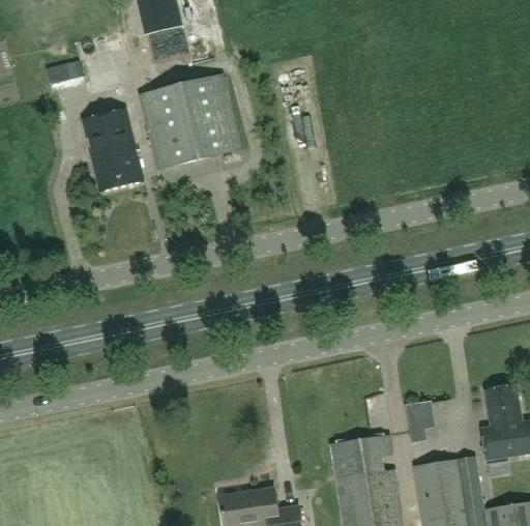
[(147,47),(146,68),(159,68),(159,47),(147,47)]
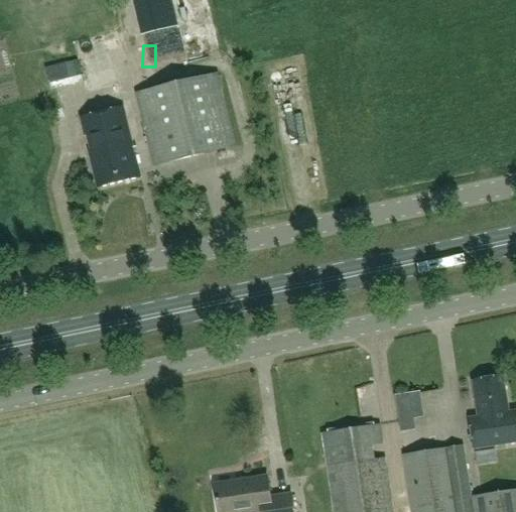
[(77,55),(44,64),(50,89),(84,81),(77,55)]
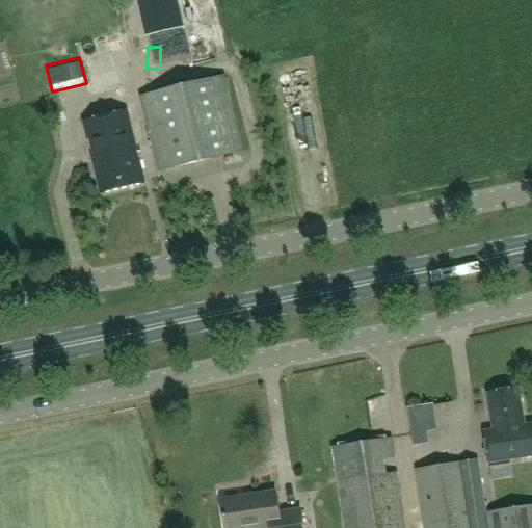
[(225,74),(141,94),(158,167),(242,148),(225,74)]
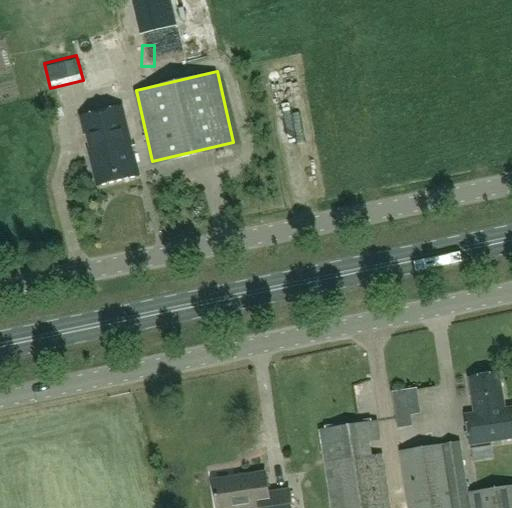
[(80,117),(96,184),(139,174),(123,107),(80,117)]
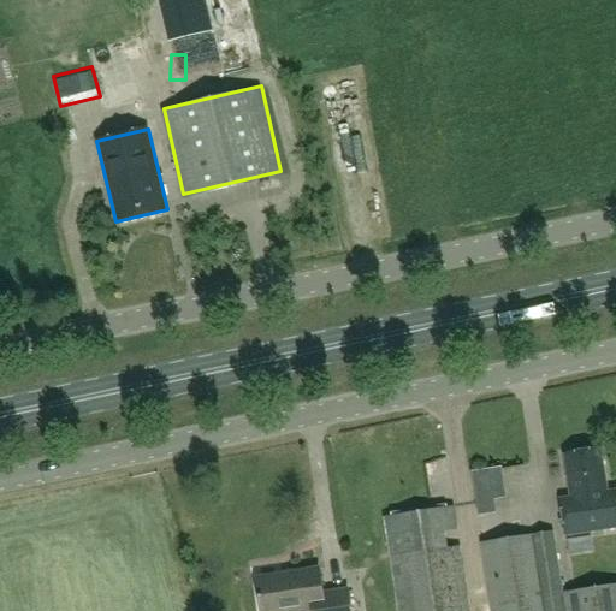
[(600,445),(564,451),(572,493),(561,496),(567,533),(615,525),(615,487),(608,488),(600,445)]
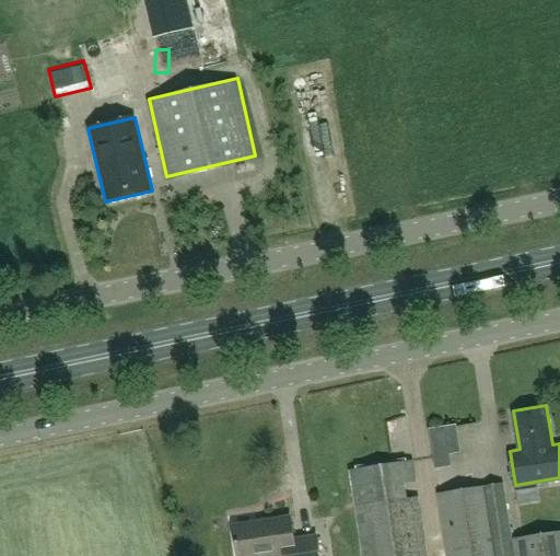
[(426,555),(417,495),(405,496),(403,479),(415,477),(411,458),(351,467),(363,555),(426,555)]
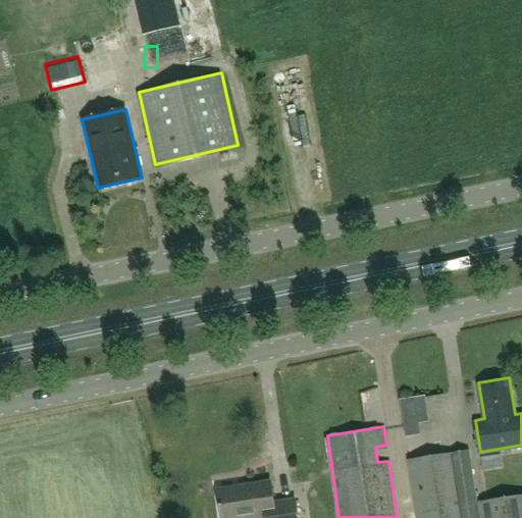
[(451,450),(409,456),(418,517),(521,517),(521,493),(475,500),(467,448),(466,448),(466,451),(453,453),(452,450),(451,450)]
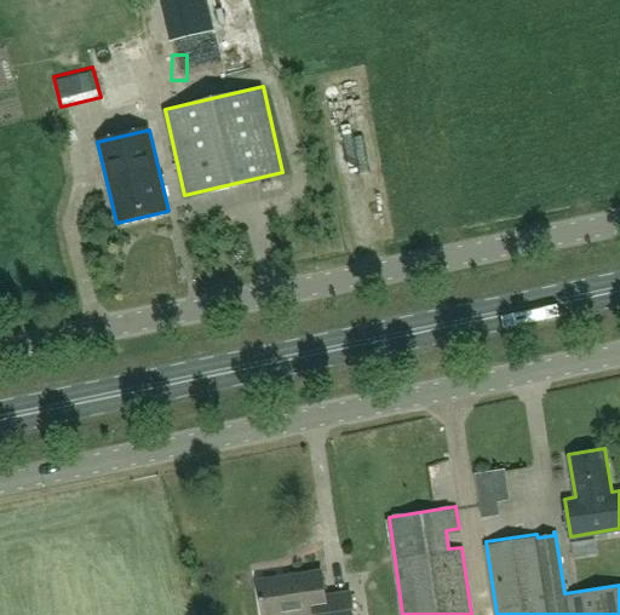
[(321,570),(258,579),(262,614),(294,614),(314,613),(314,614),(352,614),(350,592),(325,596),(321,570)]
